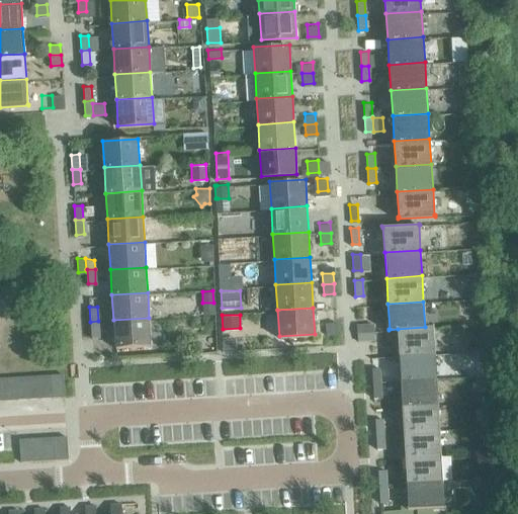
[(149,318),(113,320),(115,347),(151,344),(149,318)]
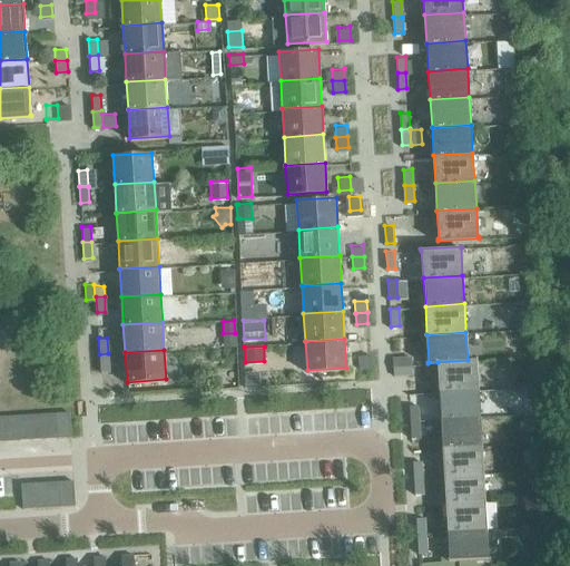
[(357,353),(359,367),(371,367),(370,352),(357,353)]
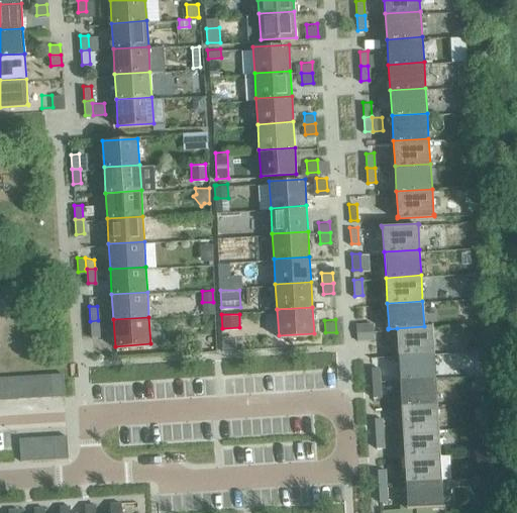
[(98,320),(90,321),(91,335),(99,335),(98,320)]
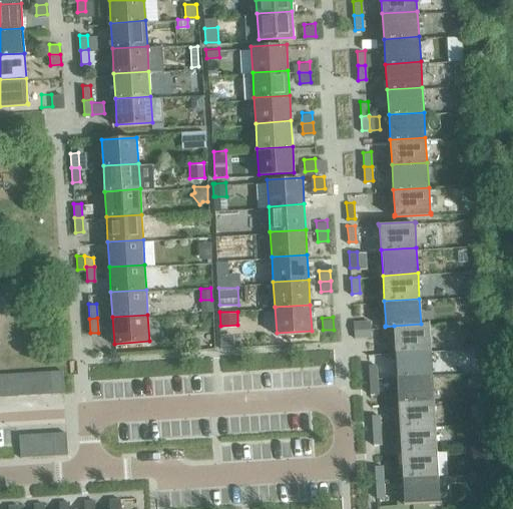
[(354,320),(354,328),(370,327),(370,319),(354,320)]
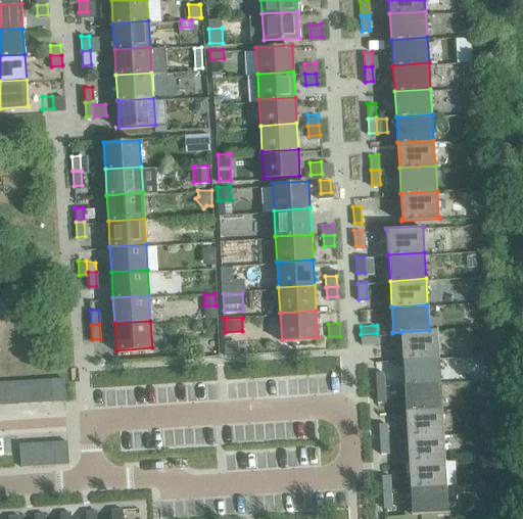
[(401,332),(402,358),(439,356),(437,330),(438,330),(438,329),(429,330),(401,332)]
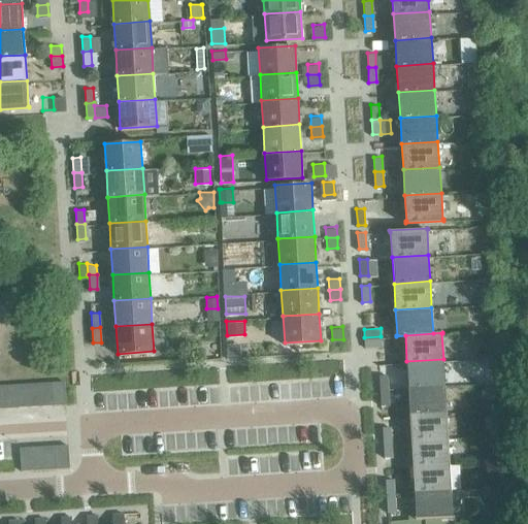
[(381,336),(364,337),(364,346),(381,345),(381,336)]
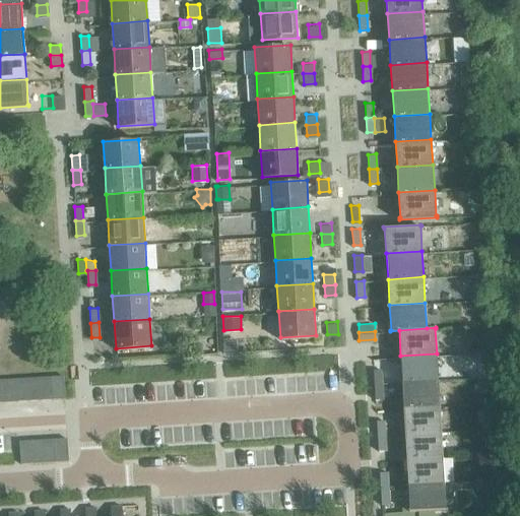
[(400,356),(402,381),(438,379),(437,353),(400,356)]
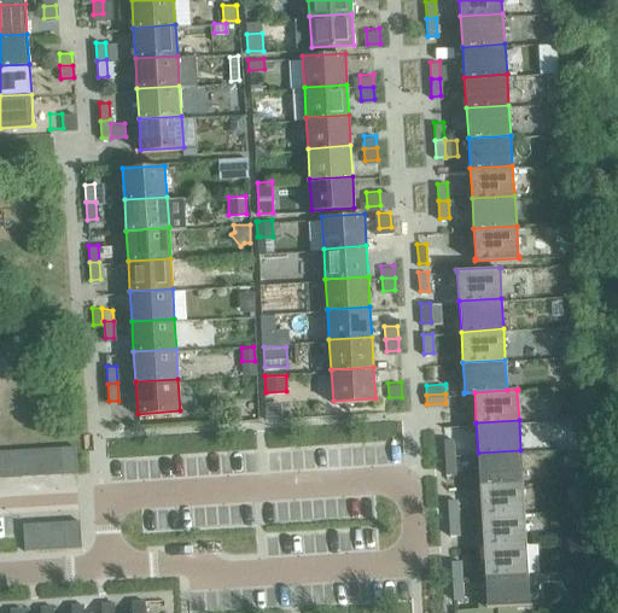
[(443,438),(444,455),(454,455),(453,437),(443,438)]
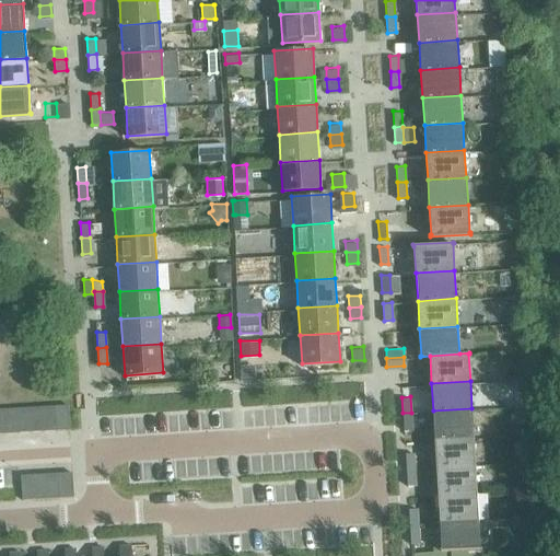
[(67,403),(55,404),(56,428),(69,427),(67,403)]
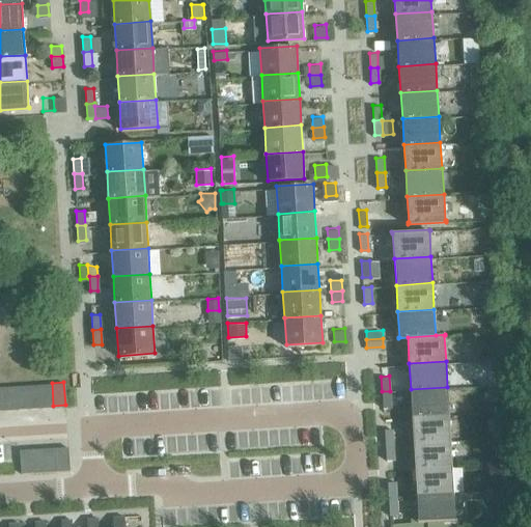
[(39,383),(27,384),(29,407),(40,407),(39,383)]
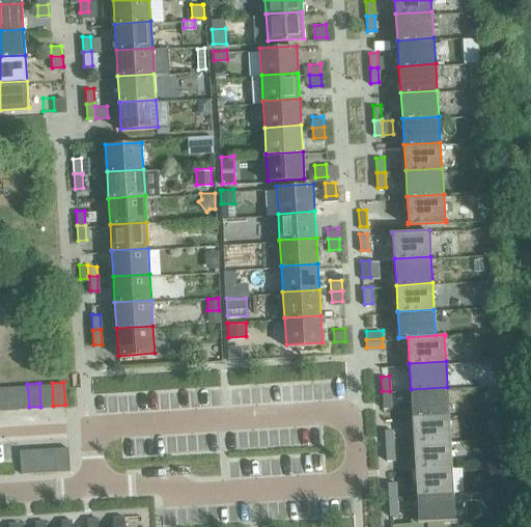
[(52,383),(39,383),(40,407),(53,406),(52,383)]
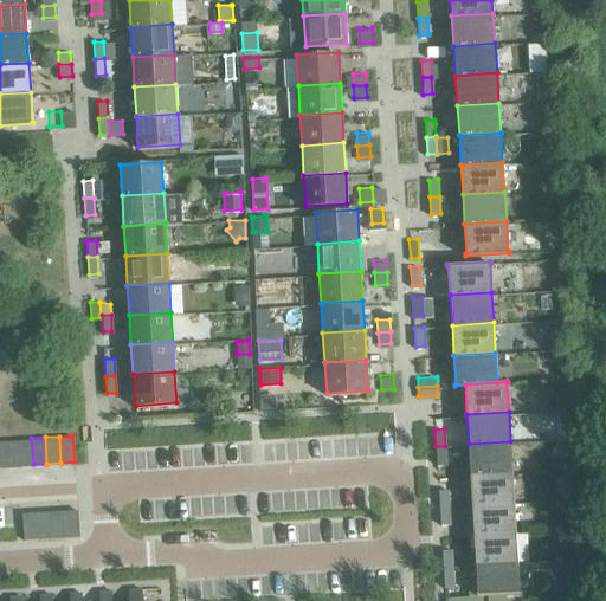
[(31,438),(18,439),(19,465),(33,464),(31,438)]
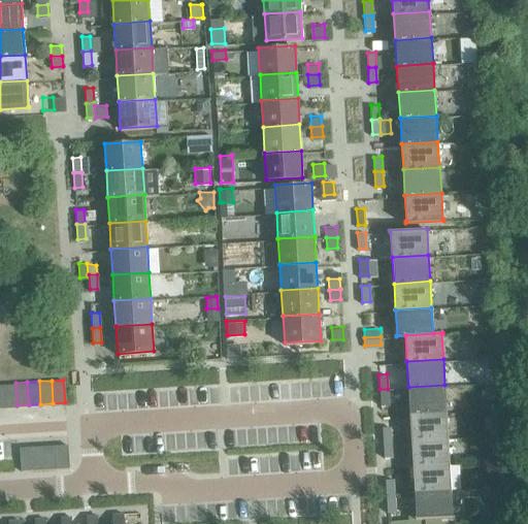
[(15,383),(3,384),(4,406),(17,405),(15,383)]
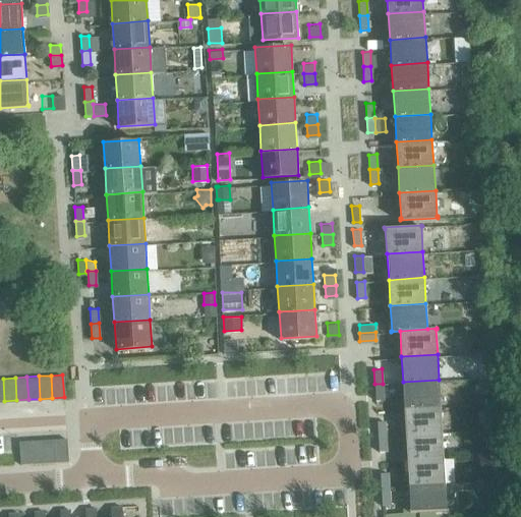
[(403,382),(405,408),(441,405),(439,380),(403,382)]
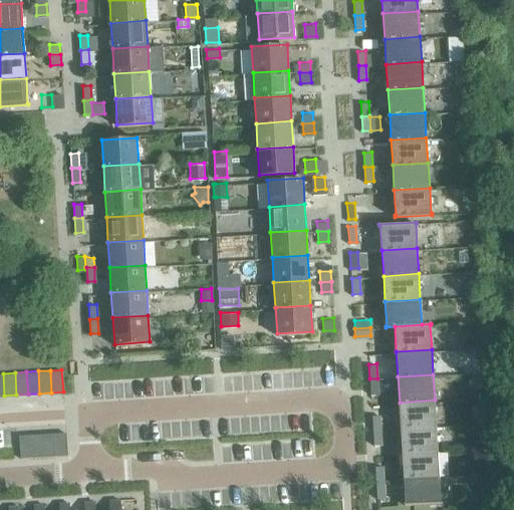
[(377,378),(369,378),(370,394),(378,393),(377,378)]
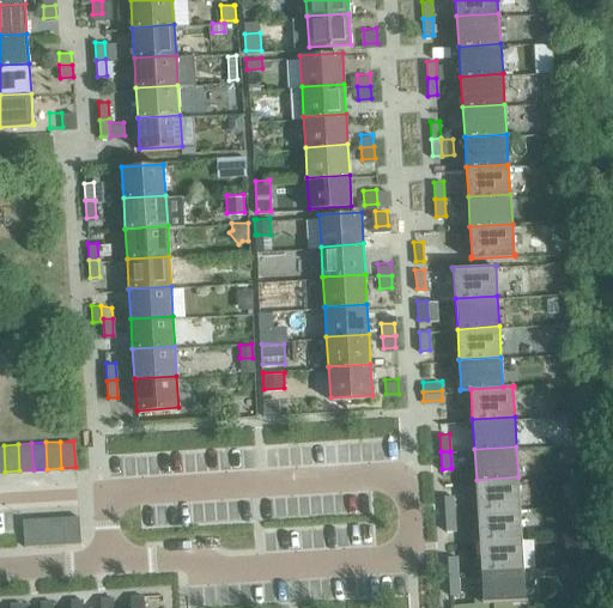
[(477,480),(478,510),(521,506),(519,476),(477,480)]
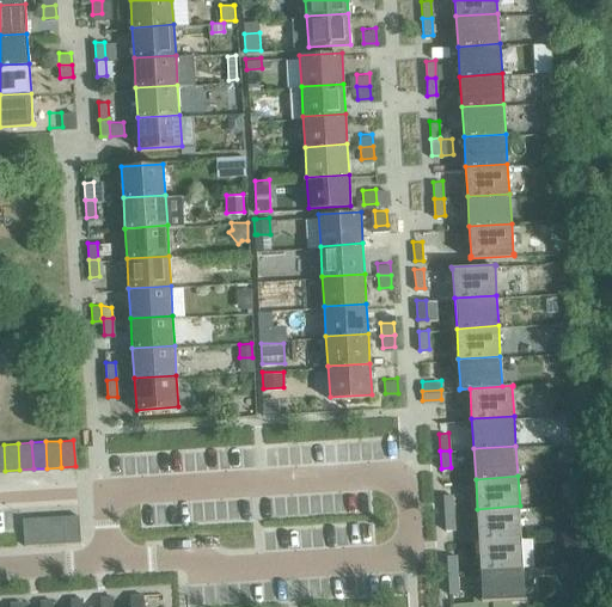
[(442,494),(444,510),(453,510),(452,492),(442,494)]
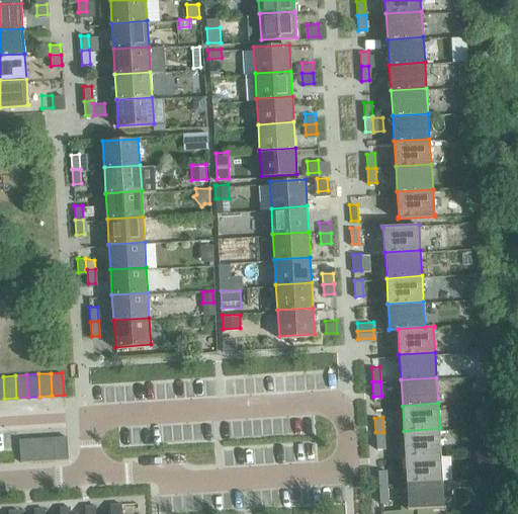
[(404,431),(406,456),(441,454),(440,428),(404,431)]
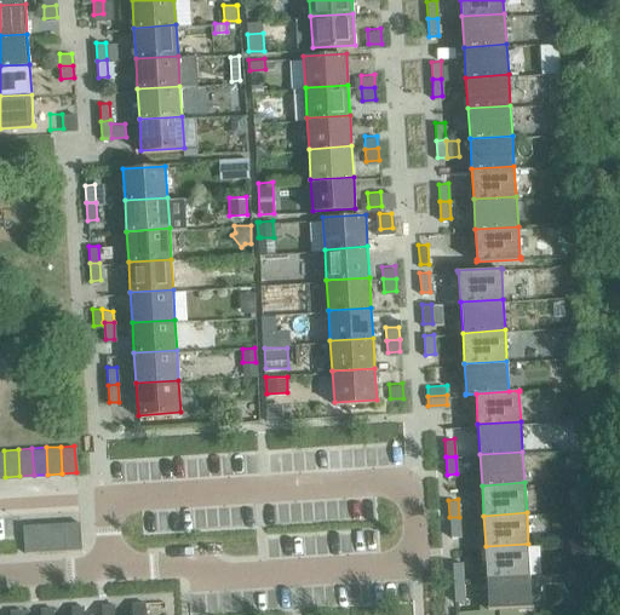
[(459,517),(449,517),(451,535),(460,534),(459,517)]
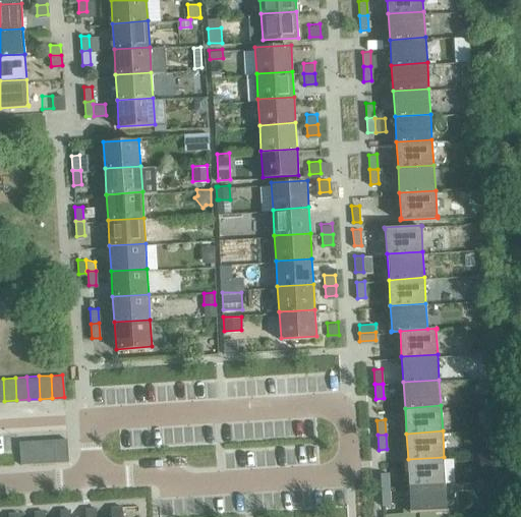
[(54,438),(43,439),(44,461),(56,460),(54,438)]
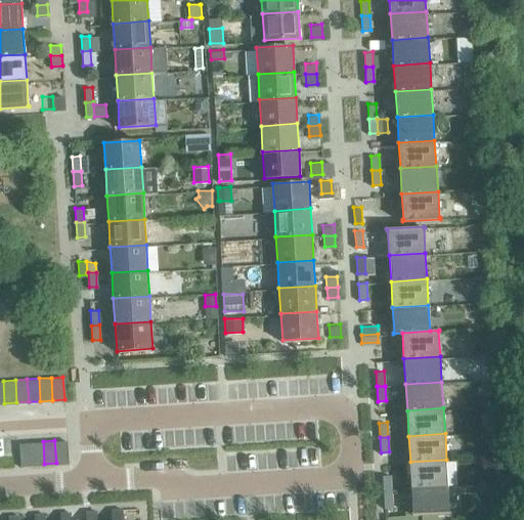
[(67,440),(54,440),(56,463),(69,463),(67,440)]
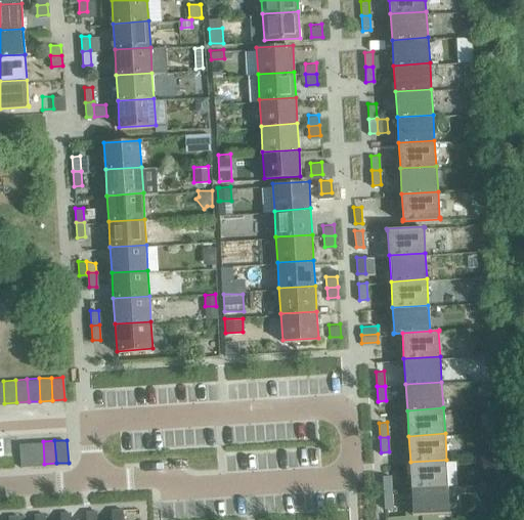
[(43,441),(31,442),(33,465),(44,464),(43,441)]
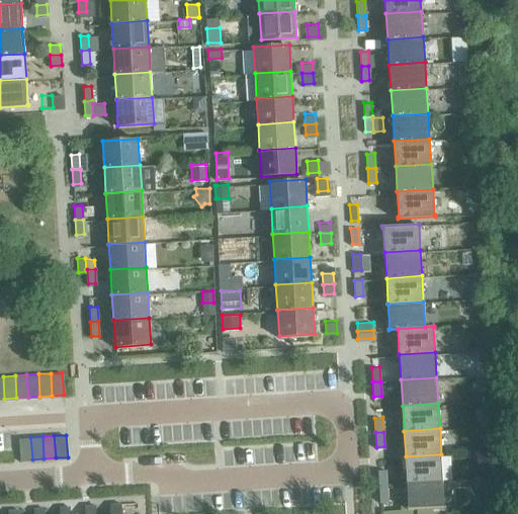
[(32,459),(30,437),(18,437),(20,460),(32,459)]
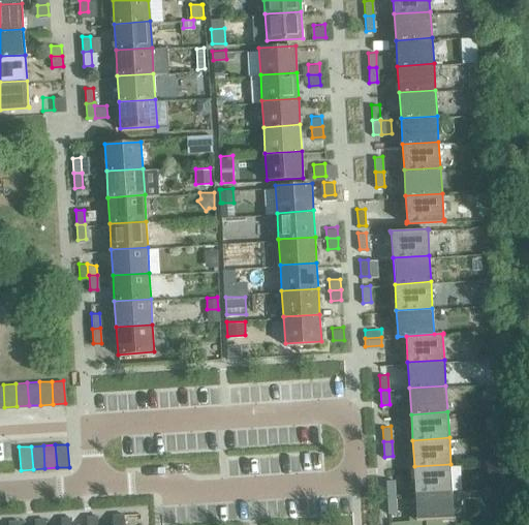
[(414,466),(415,492),(453,490),(450,464),(414,466)]
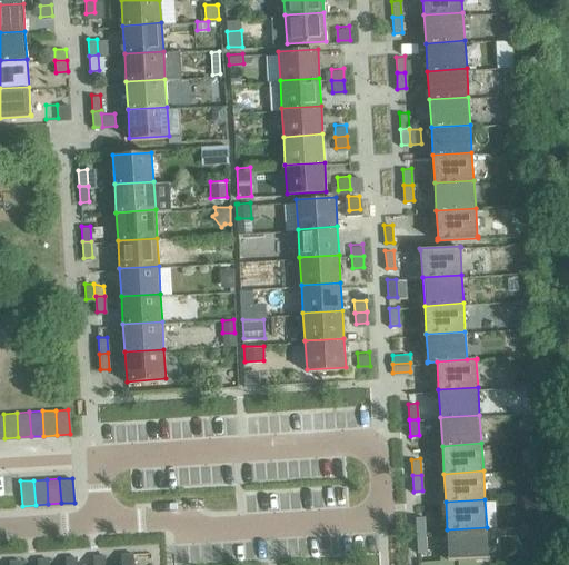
[(416,515),(417,532),(425,531),(425,515),(416,515)]
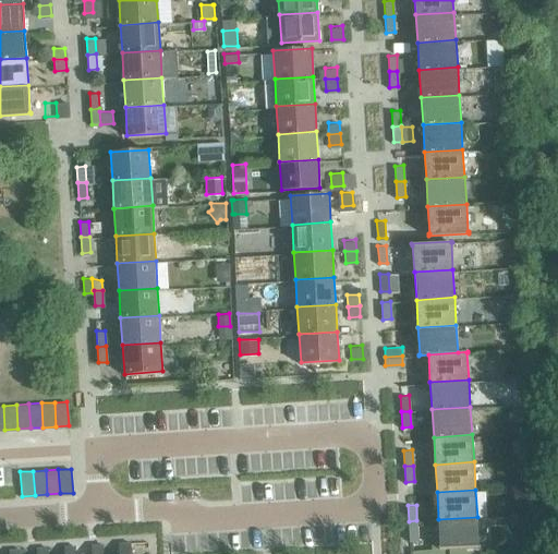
[(516,514),(516,529),(531,529),(531,514),(516,514)]
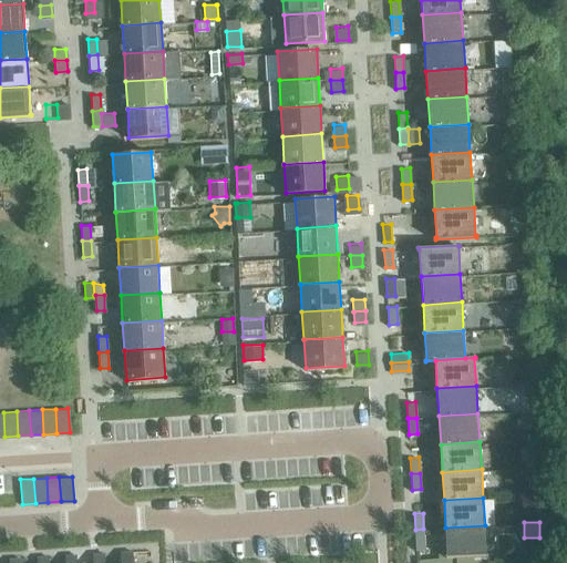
[(485,525),(445,528),(447,555),(446,555),(446,556),(461,555),(461,562),(488,562),(488,554),(487,554),(487,553),(486,553),(485,525)]
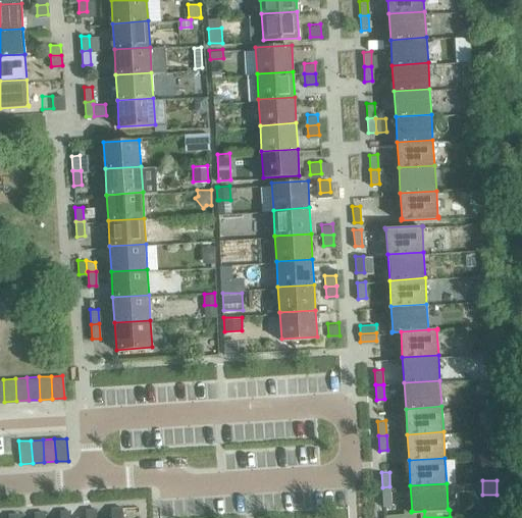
[(389,486),(382,487),(382,502),(390,502),(389,486)]
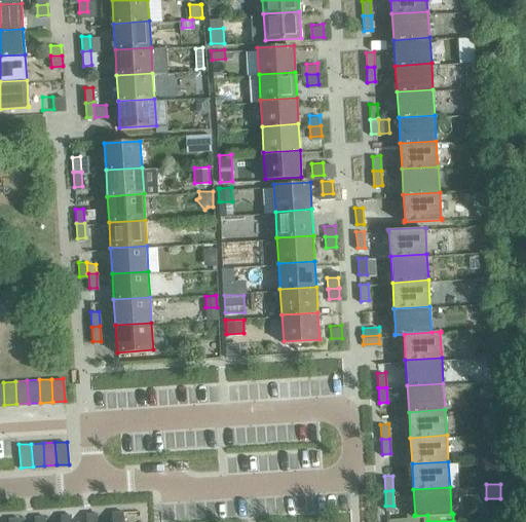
[(112,511),(112,521),(121,521),(121,510),(112,511)]
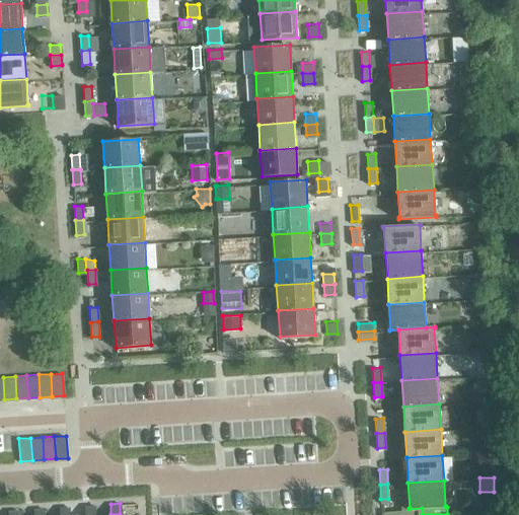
[(84,505),(85,514),(94,514),(94,505),(84,505)]
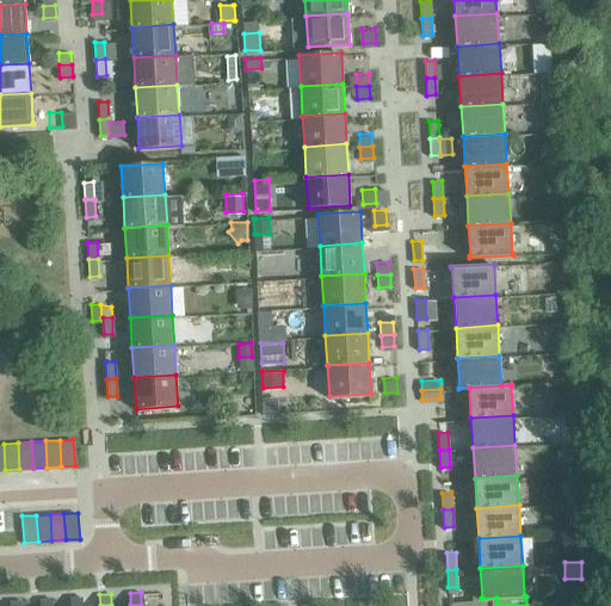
[(69,597),(69,605),(81,605),(81,595),(69,597)]
